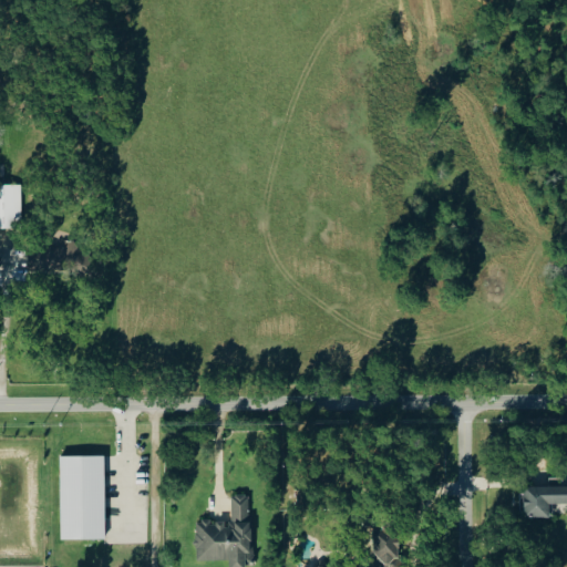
[(62,247),(47,246),(45,269),(92,270),(93,256),(80,256),(80,240),(62,240),(62,247)]
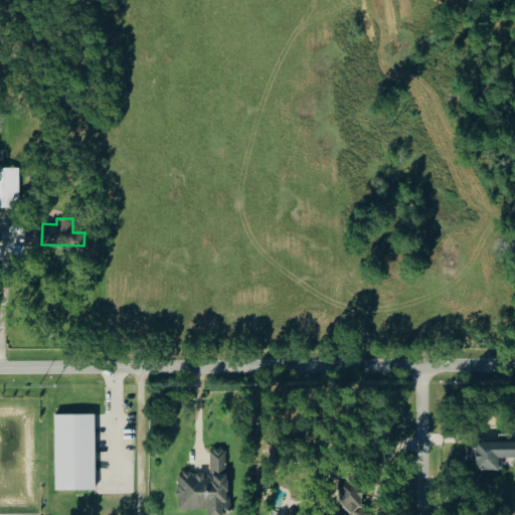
[(96,413),(55,414),(56,491),(97,490),(96,413)]
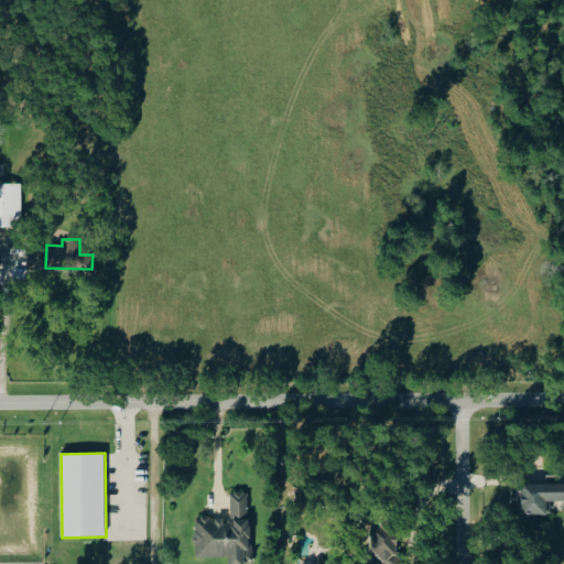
[(563,502),(563,484),(520,485),(521,514),(548,514),(548,503),(563,502)]
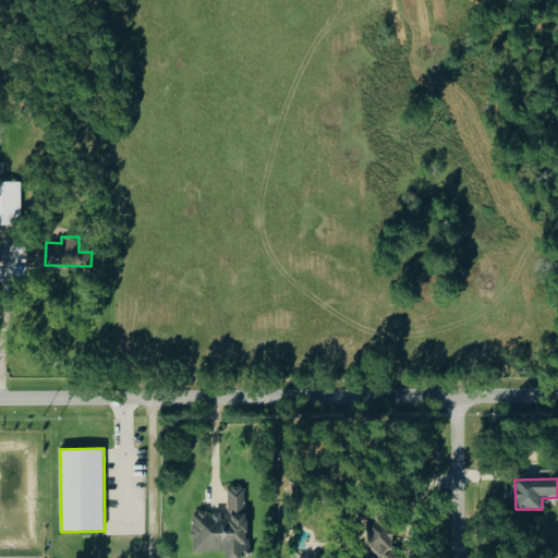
[(194,552),(227,553),(226,557),(246,557),(249,487),(229,487),(229,513),(195,512),(194,552)]
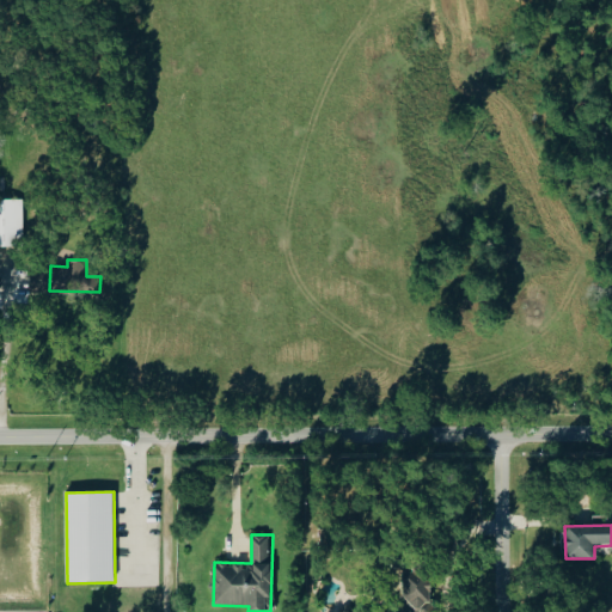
[(434,611),(434,569),(402,570),(403,611),(434,611)]
